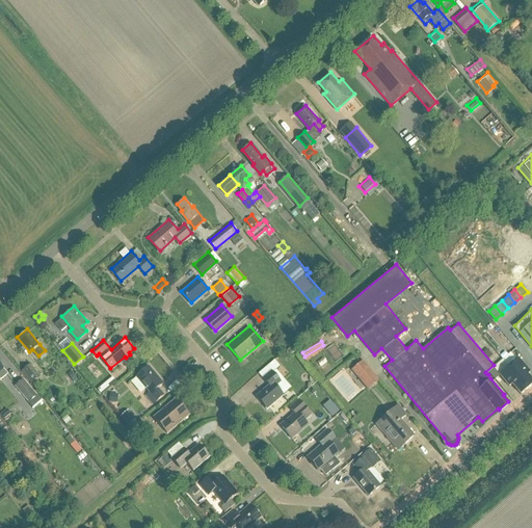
[(491,352),(486,346),(481,350),(487,357),(491,352)]
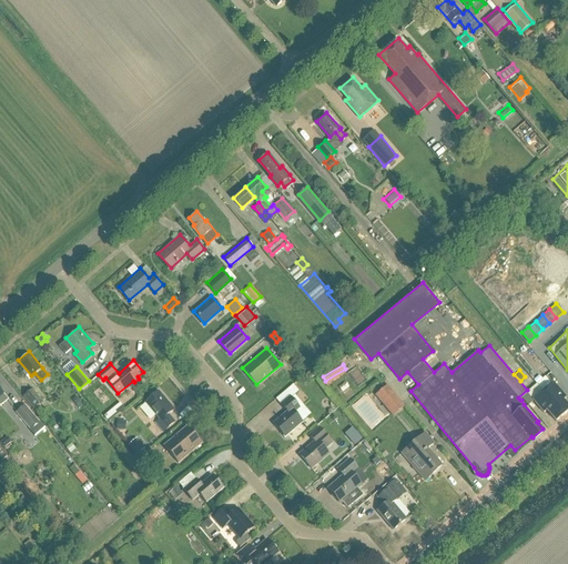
[(545,374),(536,382),(541,390),(539,392),(543,395),(545,394),(551,402),(554,401),(564,412),(567,408),(567,404),(563,398),(565,395),(553,380),(550,382),(545,374)]
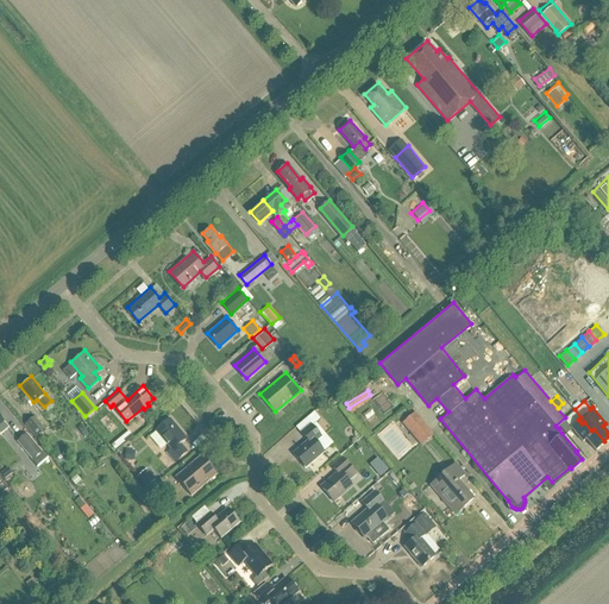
[(415,408),(401,420),(421,442),(434,431),(415,408)]
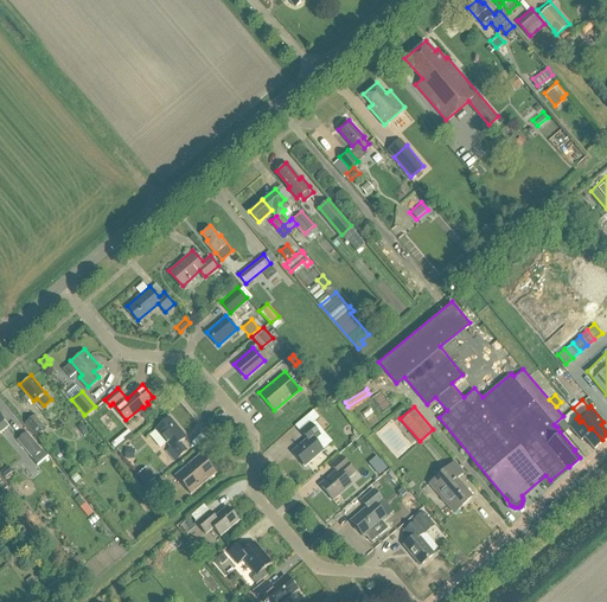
[(21,416),(37,434),(46,426),(31,408),(21,416)]
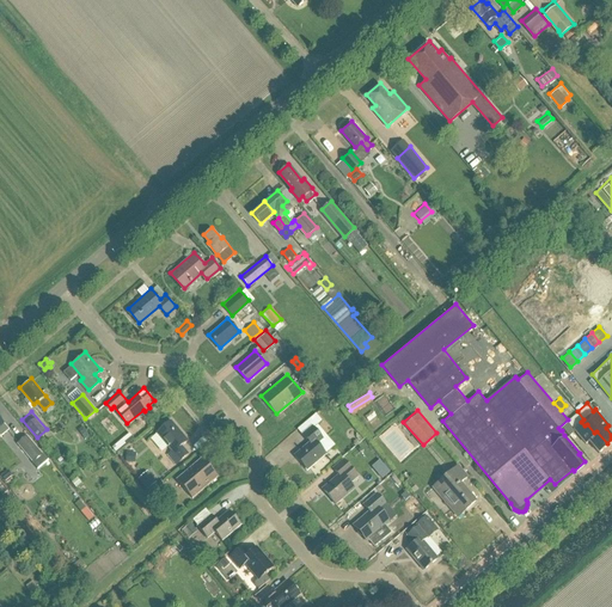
[(314,411),(307,417),(312,423),(313,424),(320,418),(314,411)]
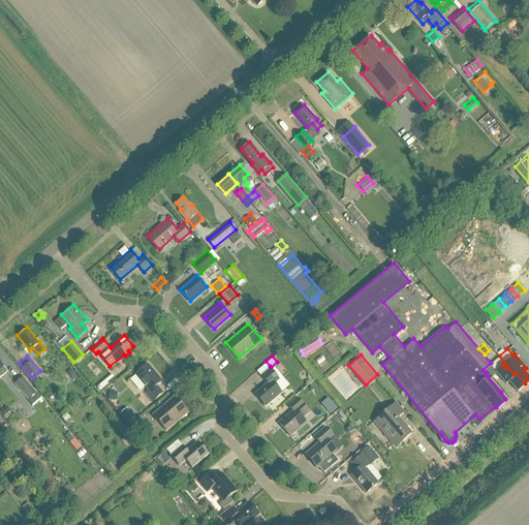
[(491,363),(496,370),(506,381),(508,379),(518,390),(525,383),(516,373),(514,374),(507,367),(505,368),(502,365),(504,363),(499,356),(491,363)]
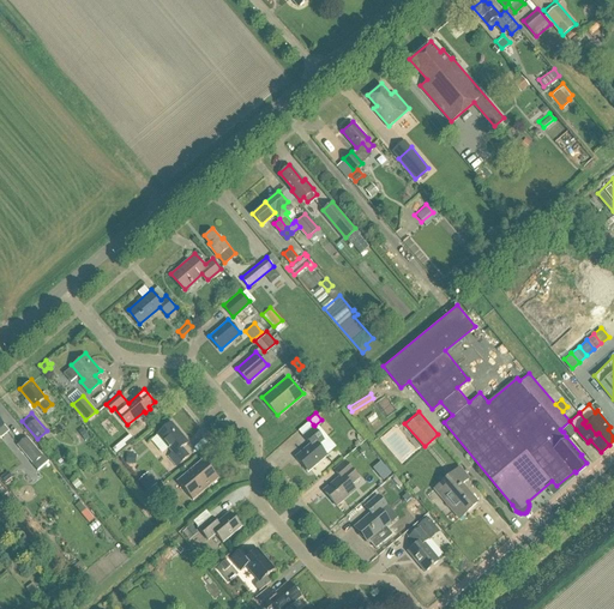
[(188,440),(172,421),(157,432),(173,450),(168,453),(176,464),(188,453),(181,446),(188,440)]
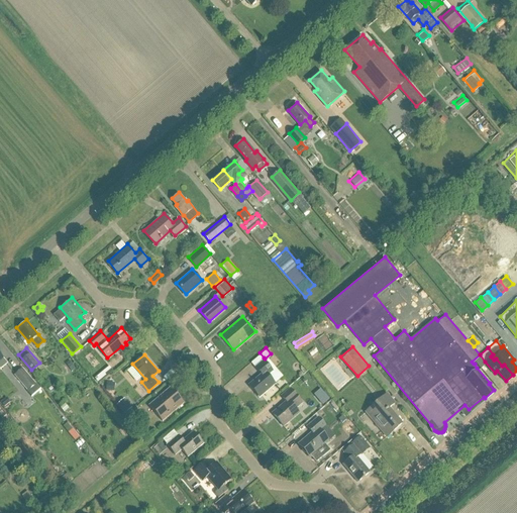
[(268,373),(273,369),(265,358),(264,357),(254,366),(261,373),(248,383),(259,395),(276,382),(268,373)]
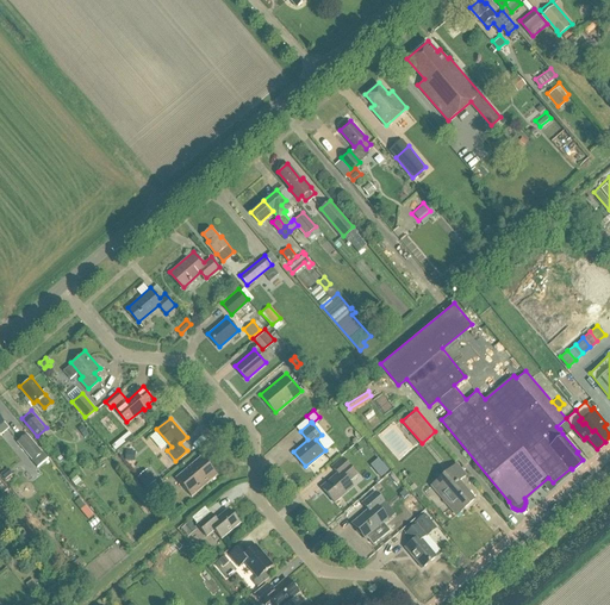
[(129,430),(123,434),(128,440),(134,435),(129,430)]
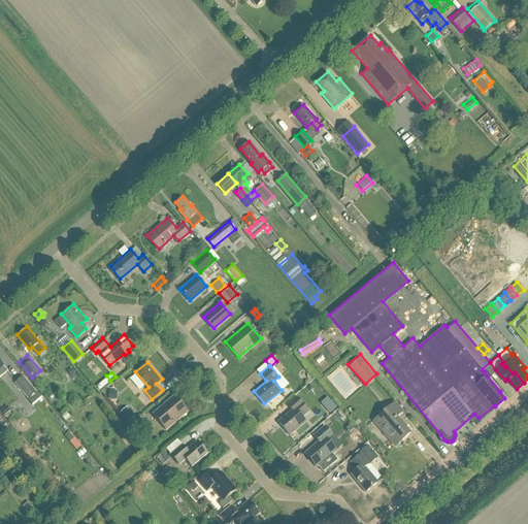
[(15,381),(29,396),(36,390),(23,374),(15,381)]
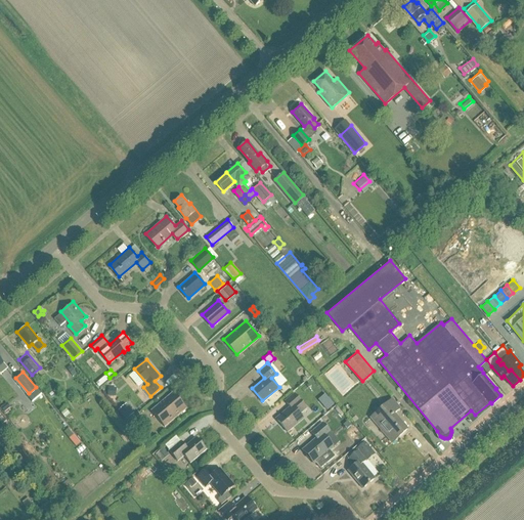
[(101,377),(96,381),(99,386),(104,382),(101,377)]
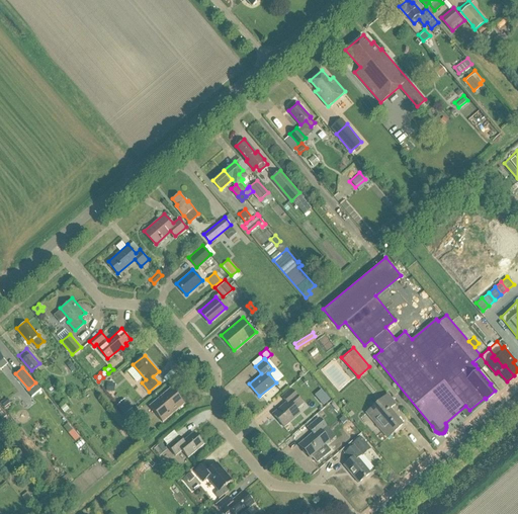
[(149,405),(162,420),(184,402),(171,386),(149,405)]
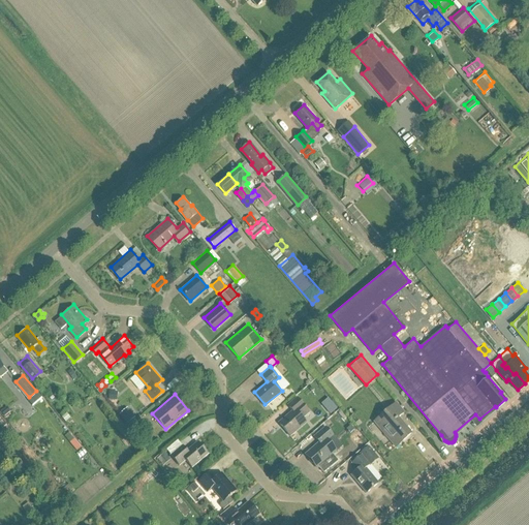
[(279,421),(289,434),(306,420),(302,415),(309,410),(297,395),(287,403),(292,409),(279,421)]
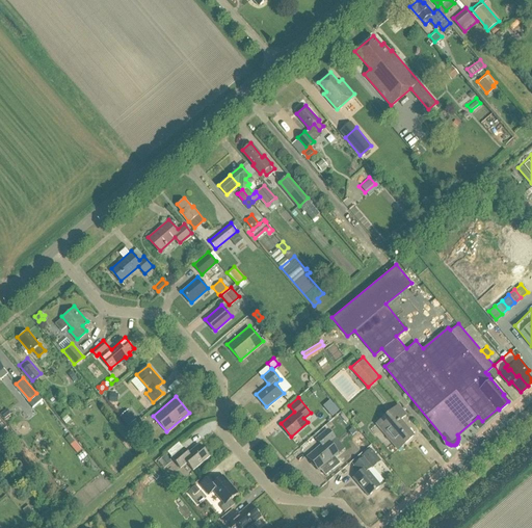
[(376,422),(398,447),(413,436),(398,419),(406,413),(398,403),(376,422)]
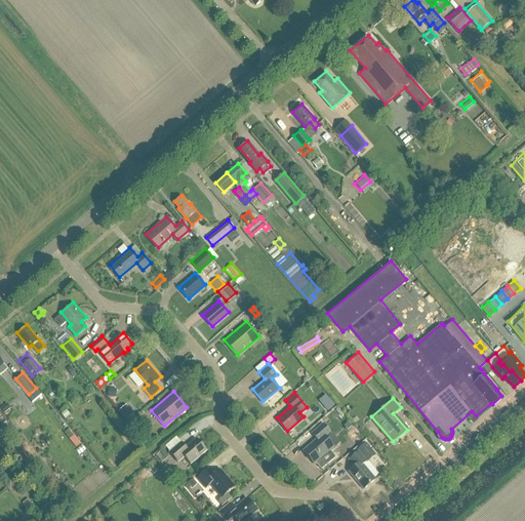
[(329,399),(322,404),(326,409),(333,404),(329,399)]
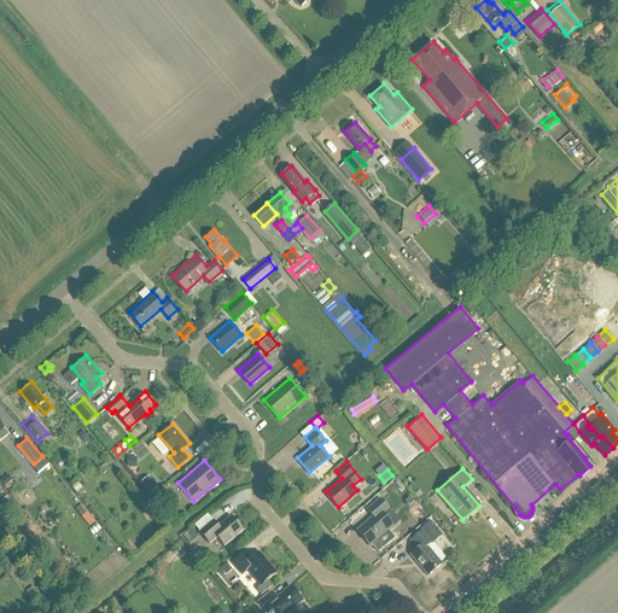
[(150,472),(140,480),(149,491),(159,483),(150,472)]
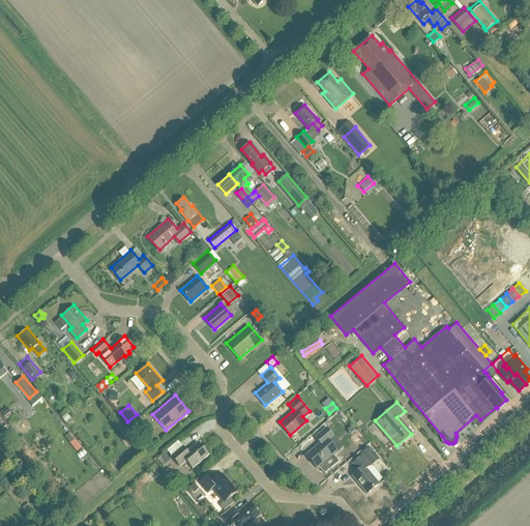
[(67,411),(62,415),(66,419),(71,416),(67,411)]
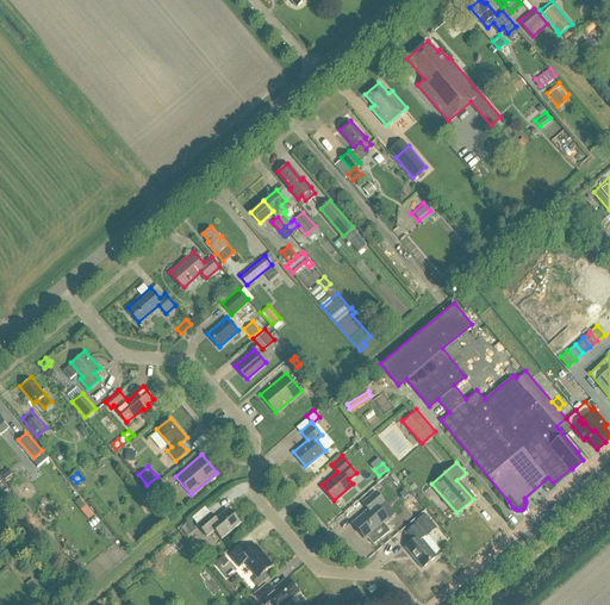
[(368,507),(353,522),(365,536),(367,535),(373,542),(380,536),(374,529),(387,517),(393,512),(385,500),(375,490),(362,500),(368,507)]
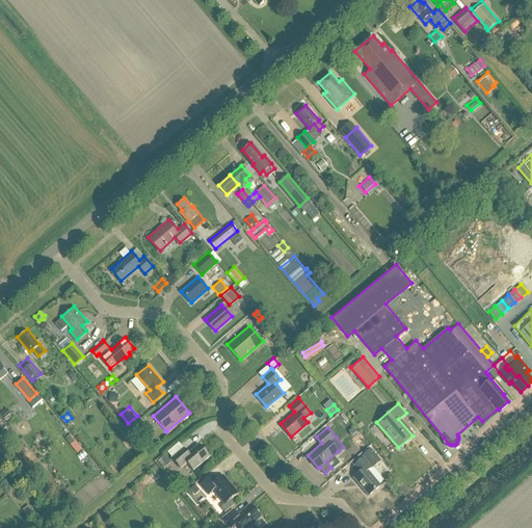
[(65,437),(77,450),(81,446),(71,433),(65,437)]
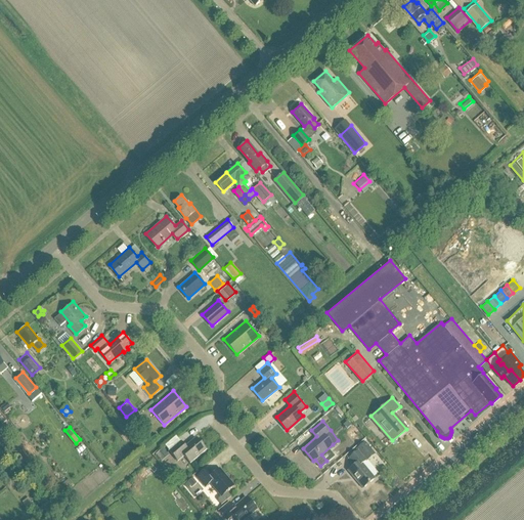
[(295,438),(301,445),(314,436),(310,430),(306,434),(304,431),(295,438)]
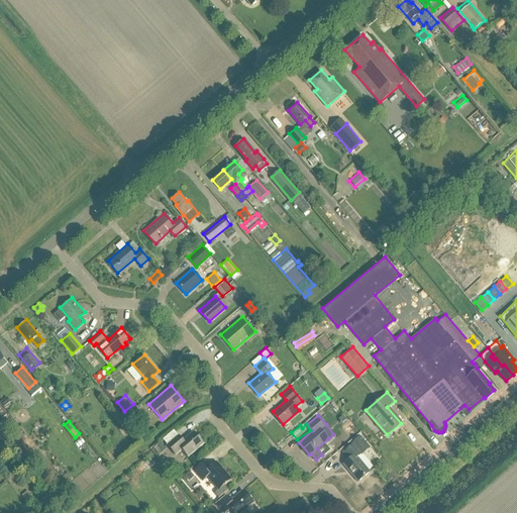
[(203,441),(193,430),(183,438),(178,433),(167,442),(175,452),(181,447),(188,454),(203,441)]
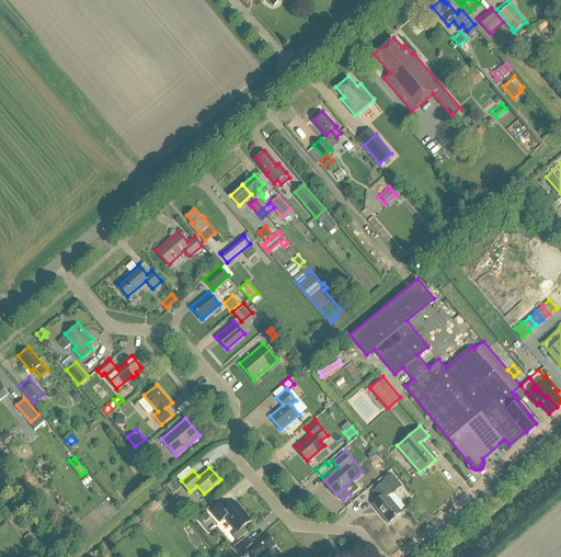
[(381,479),(384,480),(373,489),(379,497),(373,502),(388,521),(401,510),(388,495),(391,491),(392,491),(401,484),(391,472),(381,479)]
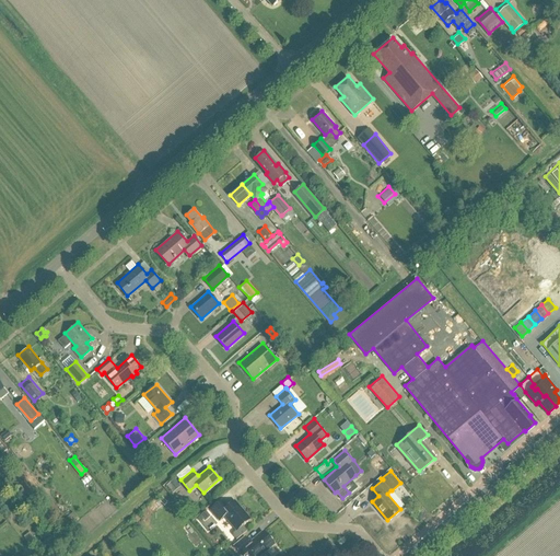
[(182,484),(175,475),(171,479),(177,487),(182,484)]
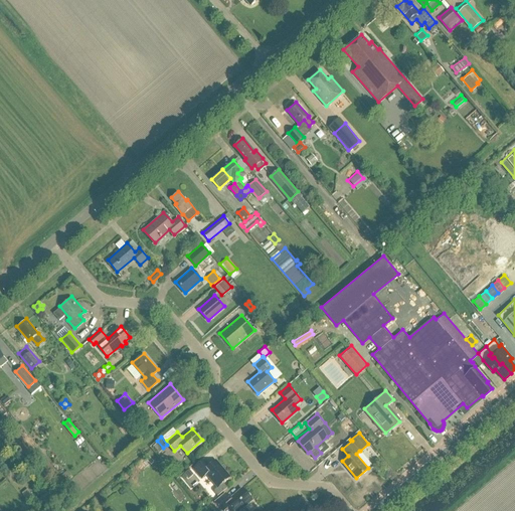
[(214,490),(217,494),(227,486),(223,481),(229,476),(215,459),(208,464),(203,458),(193,466),(201,476),(206,472),(217,485),(214,488),(214,490)]
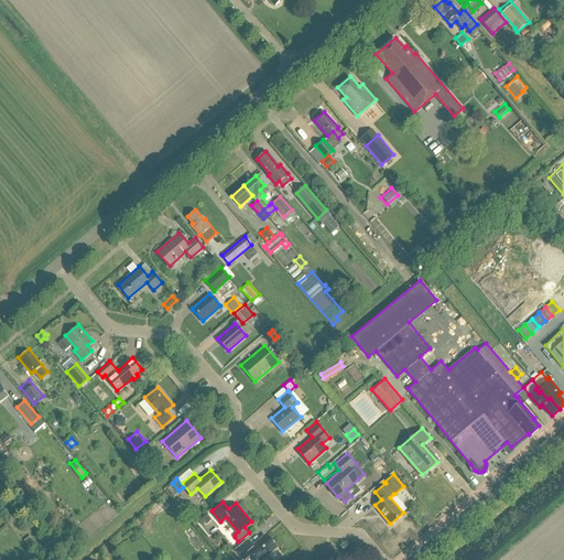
[(24,538),(28,542),(34,538),(31,532),(24,538)]
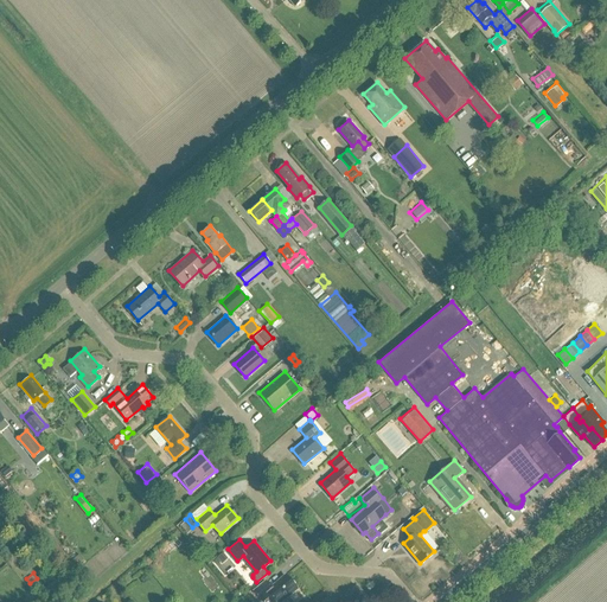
[(285,572),(270,586),(266,578),(254,589),(262,600),(269,594),(275,601),(280,601),(298,588),(285,572)]
